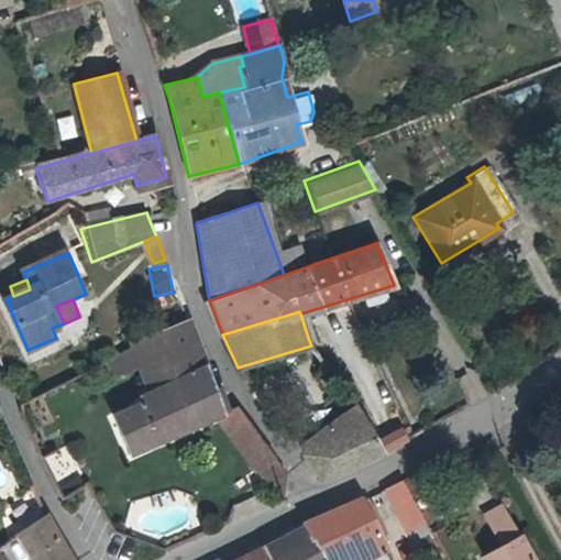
[(113,417),(129,454),(217,415),(228,410),(227,408),(222,385),(216,390),(190,325),(136,349),(107,362),(105,363),(106,366),(112,381),(139,370),(150,396),(142,399),(144,404),(113,417)]
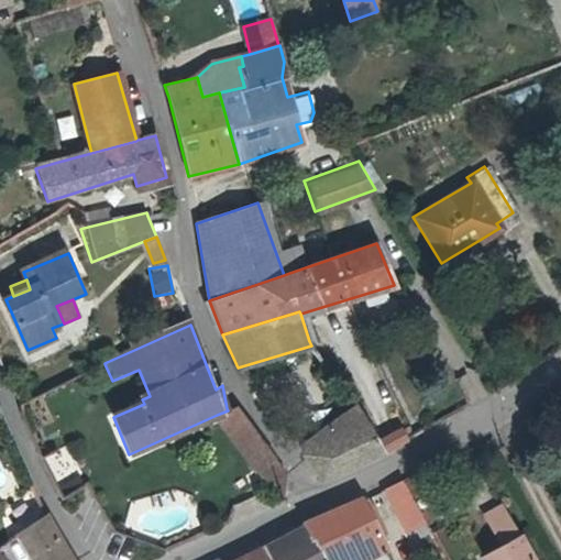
[(384,450),(378,440),(348,386),(334,393),(344,414),(301,446),(306,458),(322,479),(384,450)]
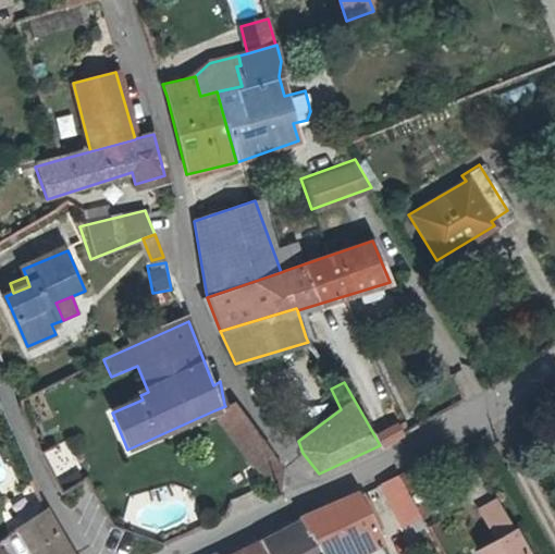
[(225,406),(214,410),(253,465),(271,452),(234,398),(224,404),(225,406)]
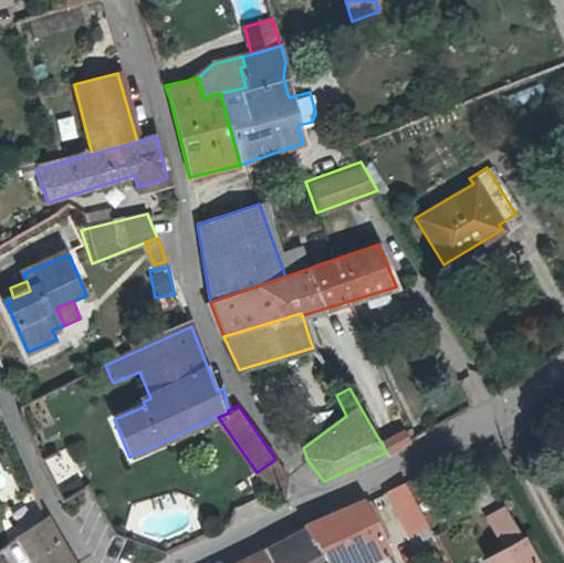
[(398,431),(404,441),(416,435),(410,426),(398,431)]
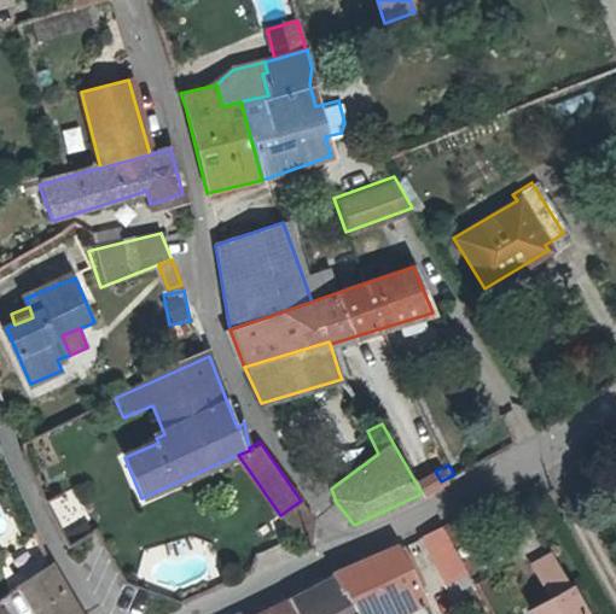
[(422,493),(441,481),(435,471),(416,483),(422,493)]
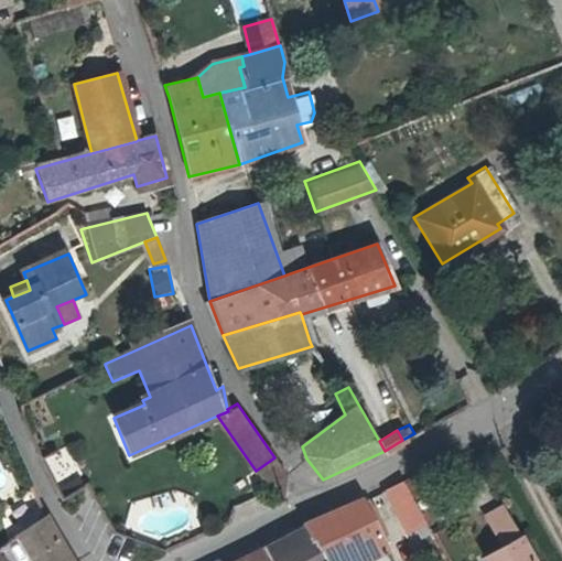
[(63,443),(43,451),(53,475),(72,467),(63,443)]
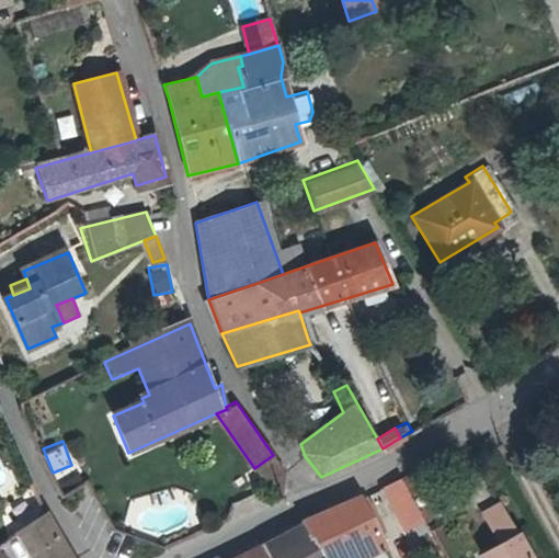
[(296,487),(273,455),(254,468),(275,497),(296,487)]
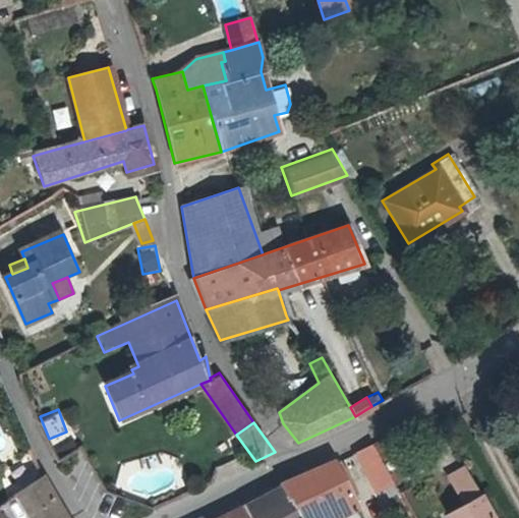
[(378,500),(398,490),(372,443),(354,451),(378,500)]
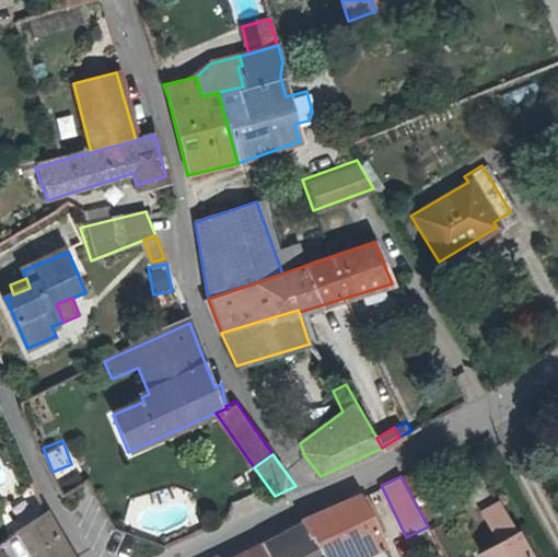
[(60,487),(65,505),(90,498),(84,479),(60,487)]
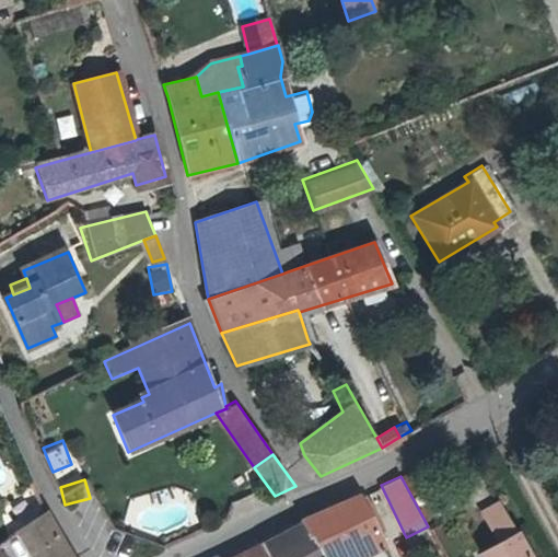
[(358,495),(369,515),(375,511),(367,491),(358,495)]
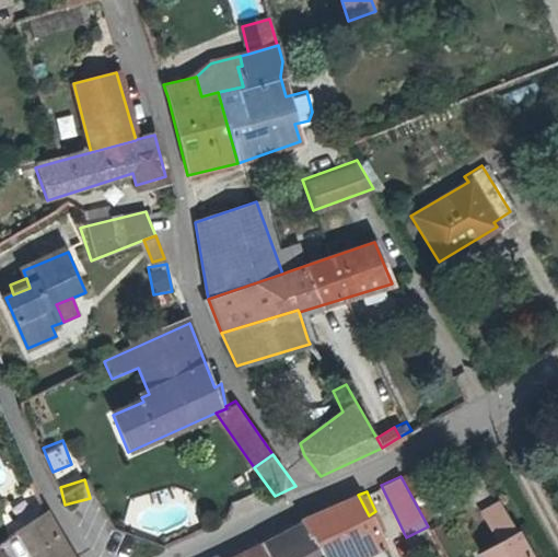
[(306,524),(323,556),(352,556),(383,543),(369,515),(358,495),(303,519),(306,524)]
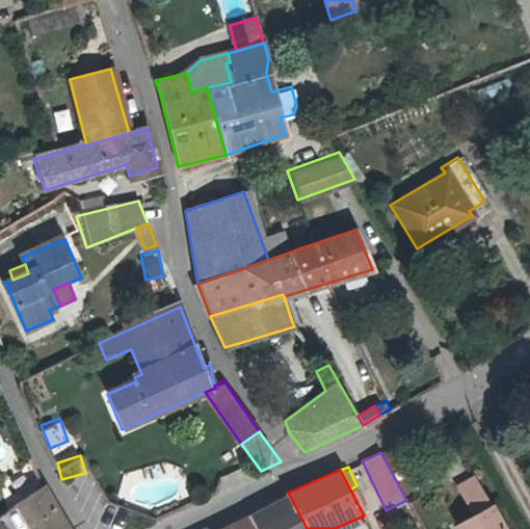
[(473,516),(492,505),(475,477),(457,486),(473,516)]
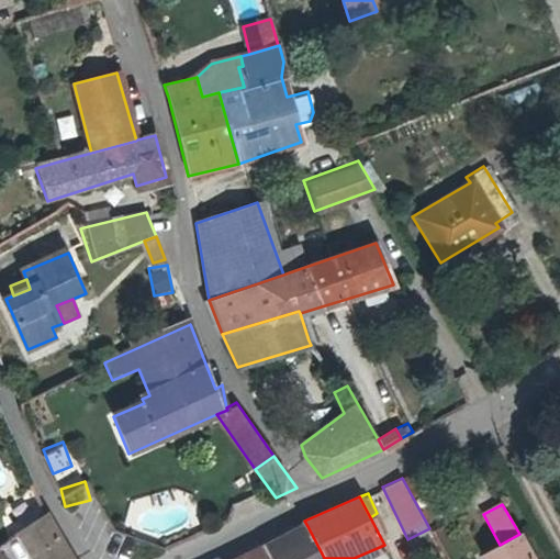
[(13,533),(34,551),(58,537),(53,528),(48,518),(45,513),(13,533)]
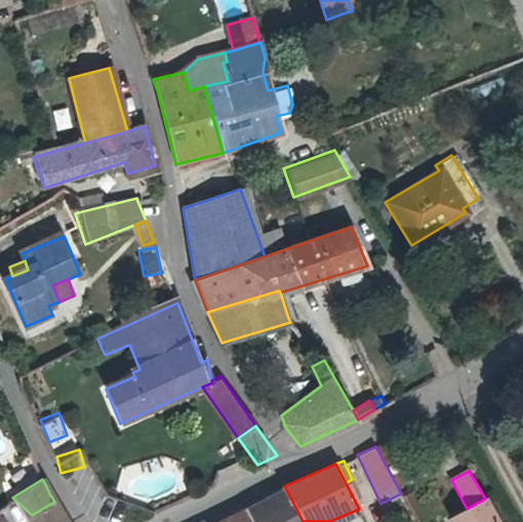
[(303,521),(287,491),(246,510),(252,521),(303,521)]
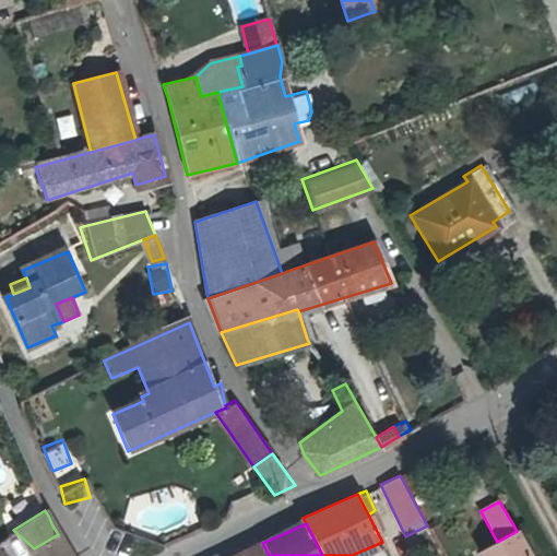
[(530,555),(517,531),(497,542),(483,549),(485,555),(530,555)]
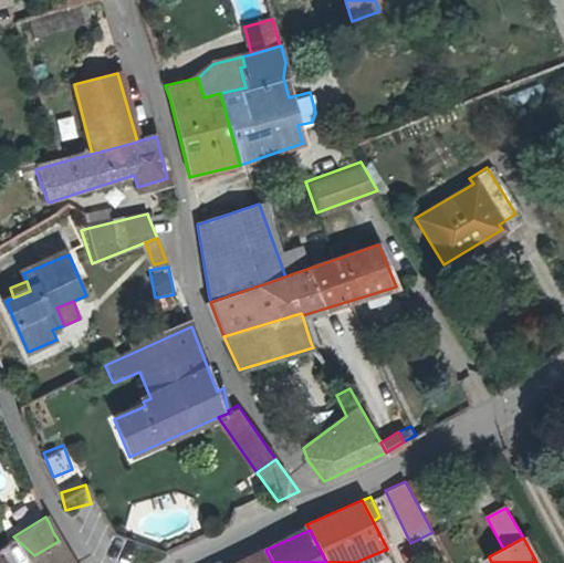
[(71,562),(59,541),(34,555),(38,562),(71,562)]
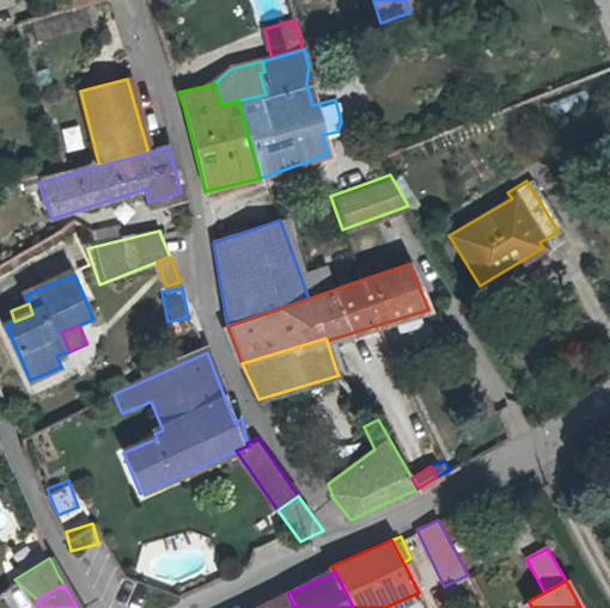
[(13,607),(4,588),(0,590),(0,607),(13,607)]
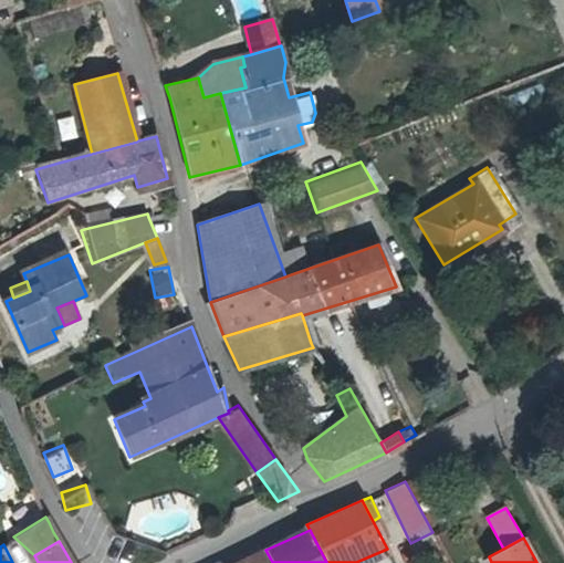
[(272,562),(265,550),(238,562),(272,562)]
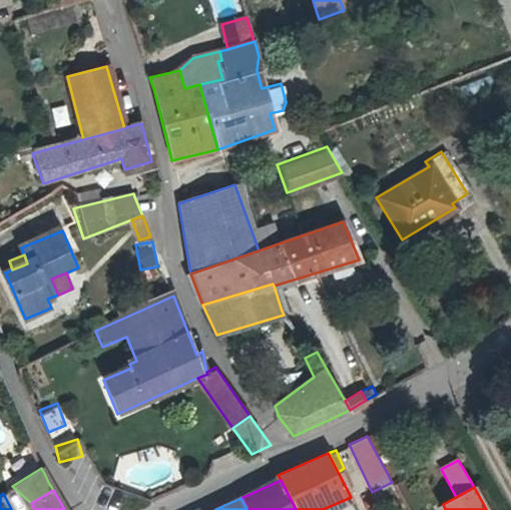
All buildings are outlined.
